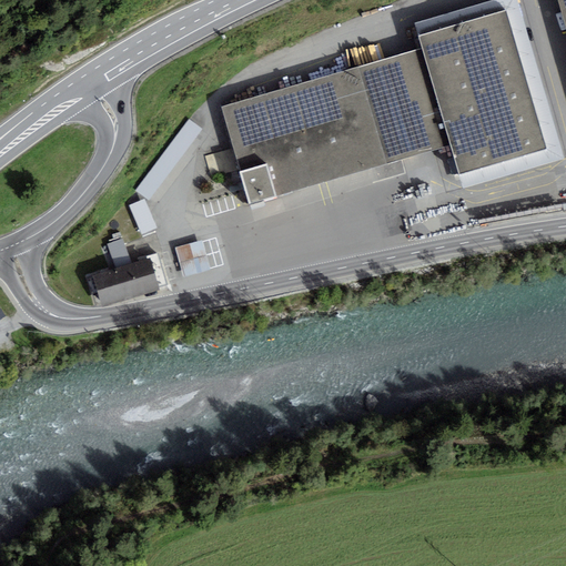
[(554,0),(565,44),(565,0),(554,0)]
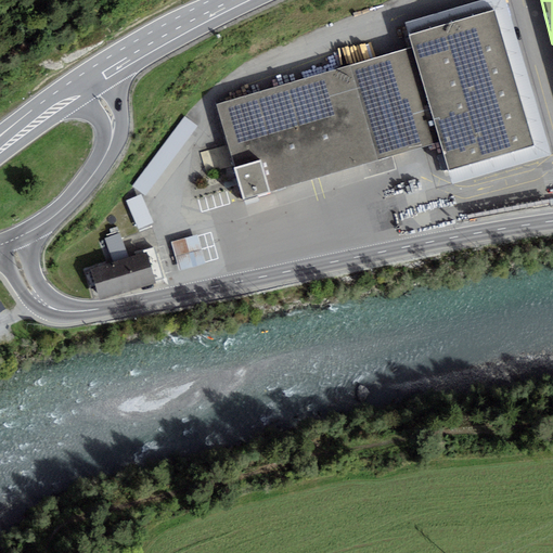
[(496,9),(408,34),(446,169),(534,144),(496,9)]
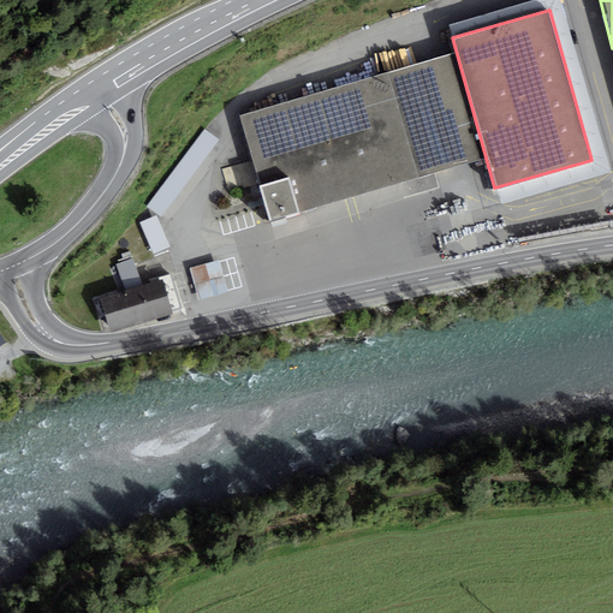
[(453,52),(237,114),(268,220),(484,156),(453,52)]
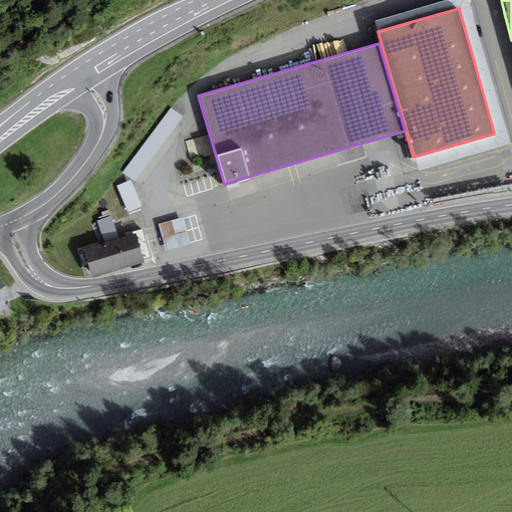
[(170,109),(122,172),(135,181),(182,118),(170,109)]
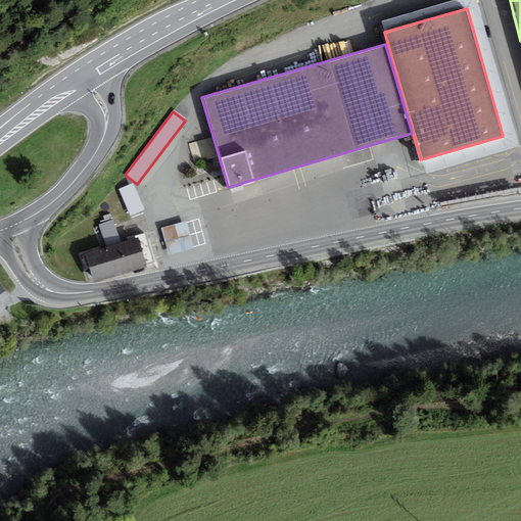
[(131,184),(119,189),(129,215),(142,210),(131,184)]
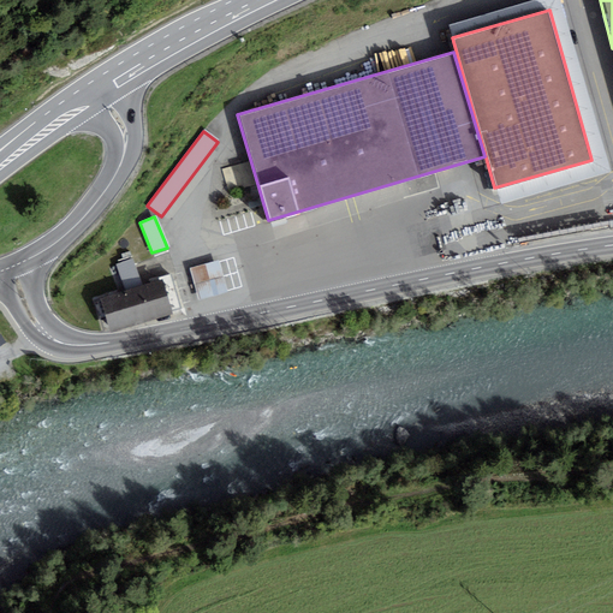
[(216,261),(190,268),(195,284),(221,277),(216,261)]
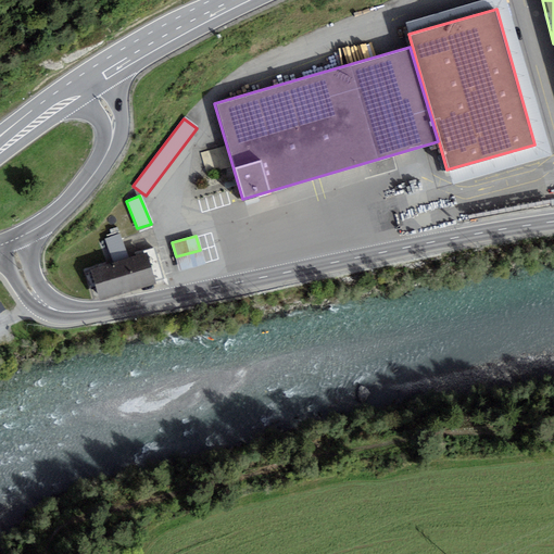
[(156,249),(88,267),(96,297),(164,279),(156,249)]
